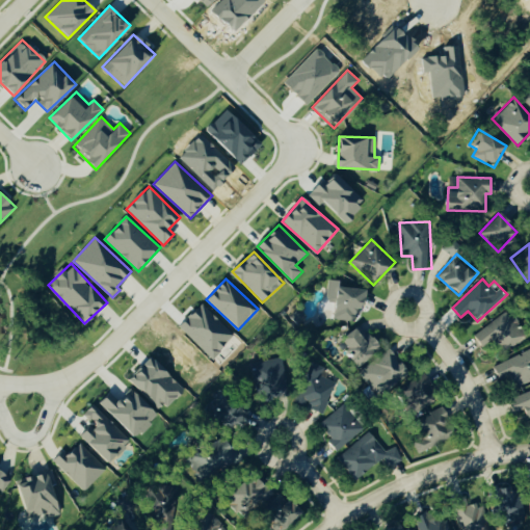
[(339,287),(340,281),(332,280),(328,318),(361,321),(363,289),(339,287)]
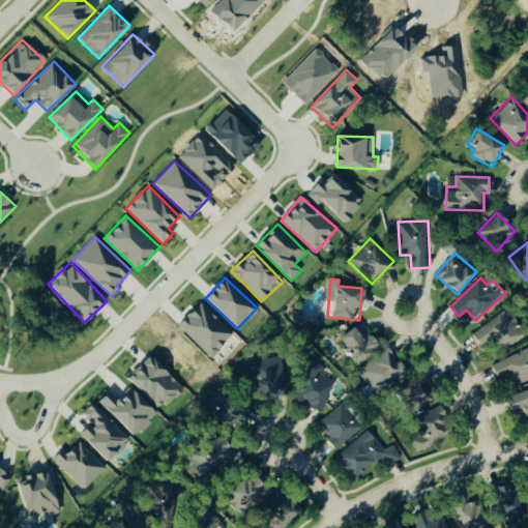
[(472,334),(480,346),(491,339),(500,351),(525,332),(507,309),(472,334)]
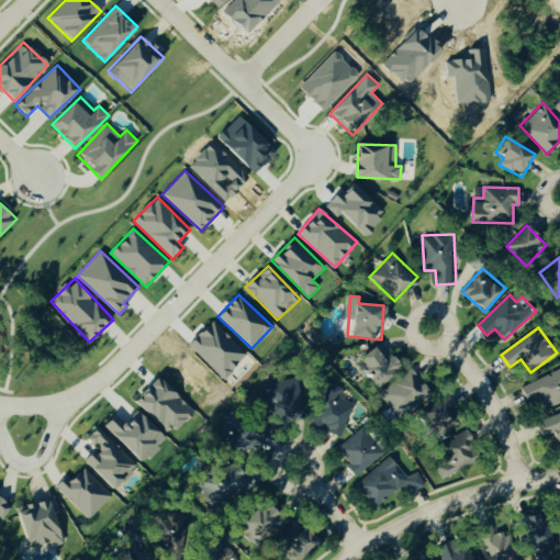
[(358,360),(378,388),(402,370),(381,342),(358,360)]
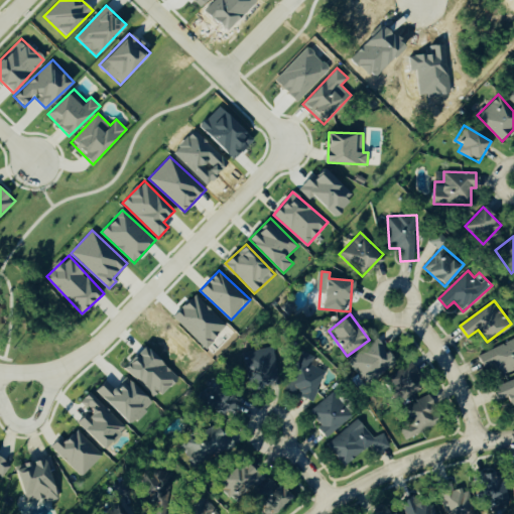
[(513,339),(482,353),(493,378),(513,369),(513,339)]
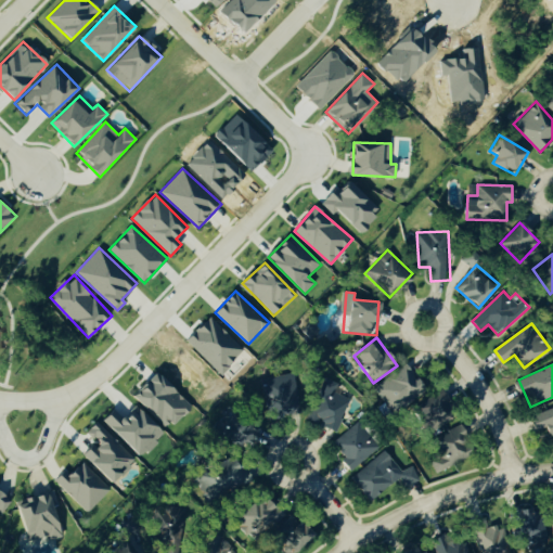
[(390,411),(425,394),(412,367),(376,385),(390,411)]
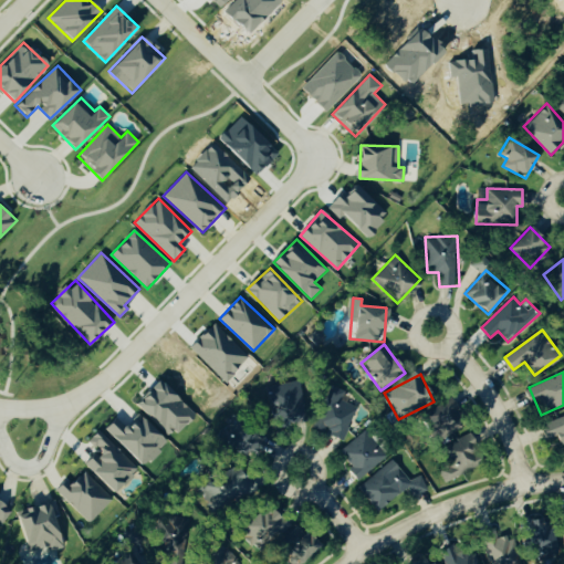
[(160,379),(137,405),(171,438),(196,413),(160,379)]
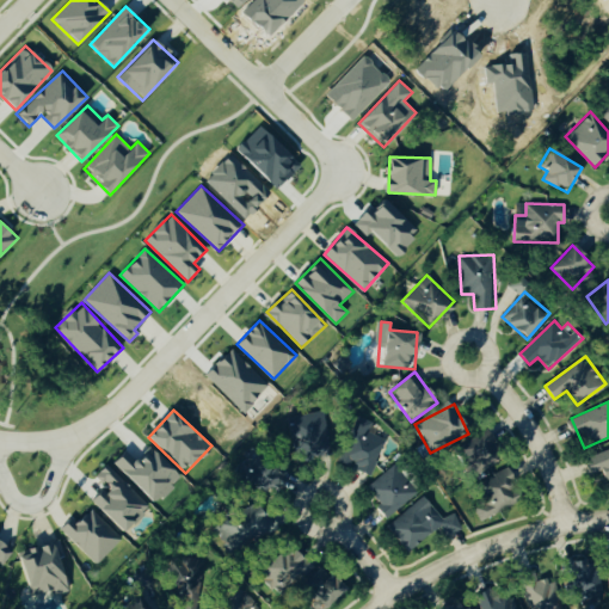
[(331,417),(294,413),(290,459),(327,462),(331,417)]
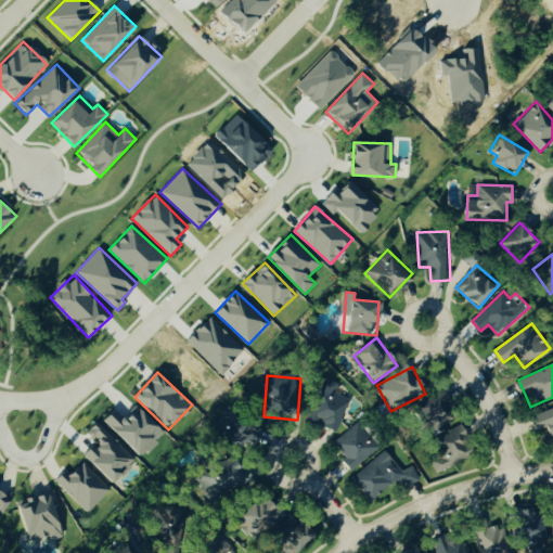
[(336,394),(341,385),(326,377),(307,419),(336,433),(351,400),(336,394)]
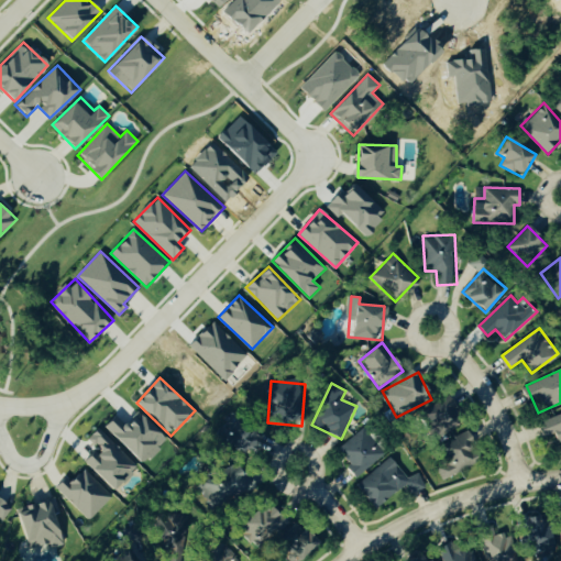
[(463,426),(452,400),(421,414),(431,439),(463,426)]
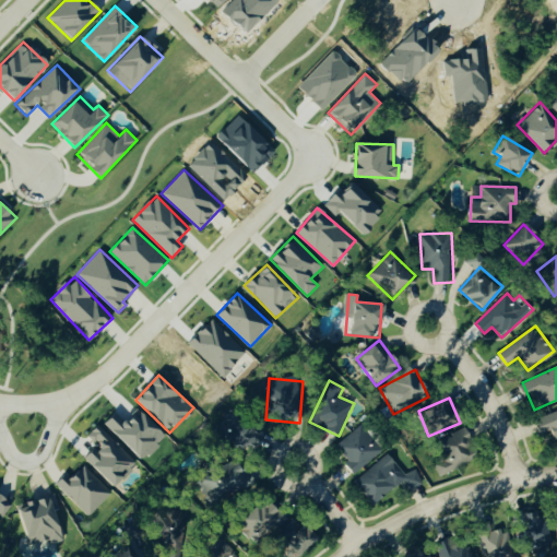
[(104,423),(141,461),(166,437),(139,409),(125,422),(115,412),(104,423)]
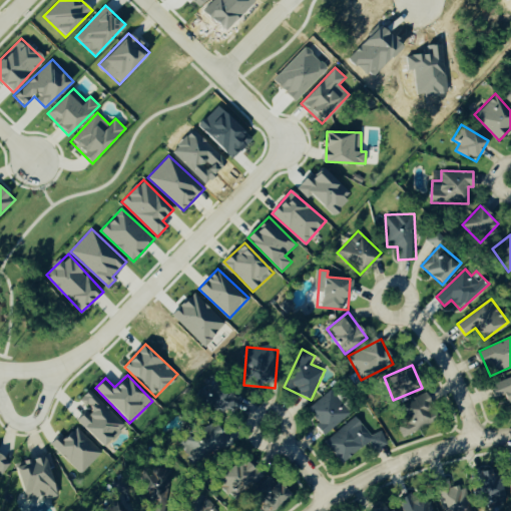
[(496,398),(507,395),(510,405),(510,377),(492,383),(496,398)]
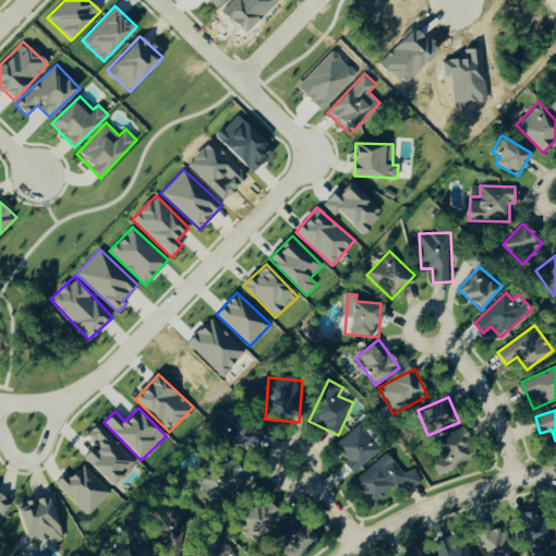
[(236,425),(226,438),(251,455),(264,434),(245,421),(240,428),(236,425)]
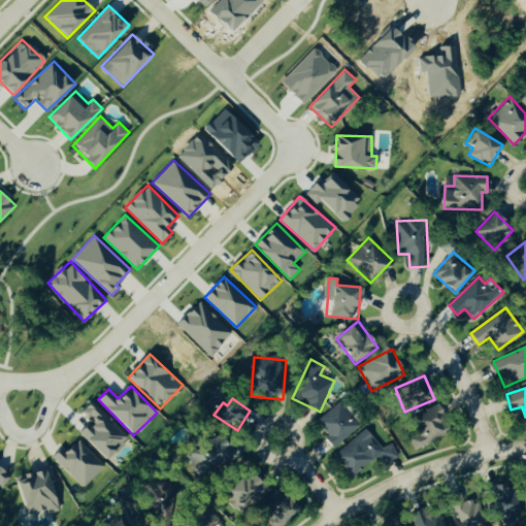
[(81,412),(91,421),(79,432),(107,460),(130,438),(93,401),(81,412)]
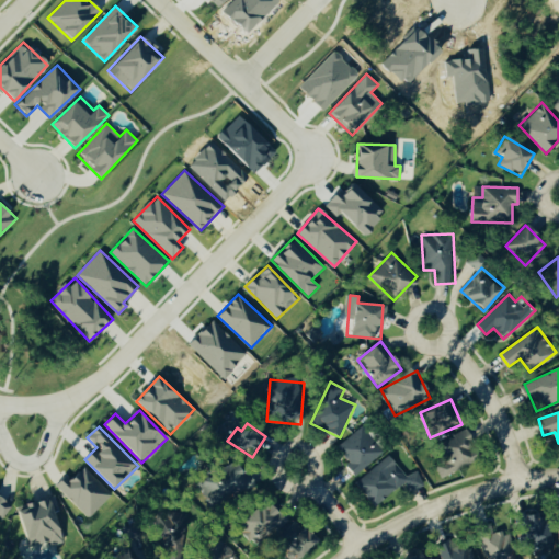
[(384,453),(363,426),(335,448),(356,474),(384,453)]
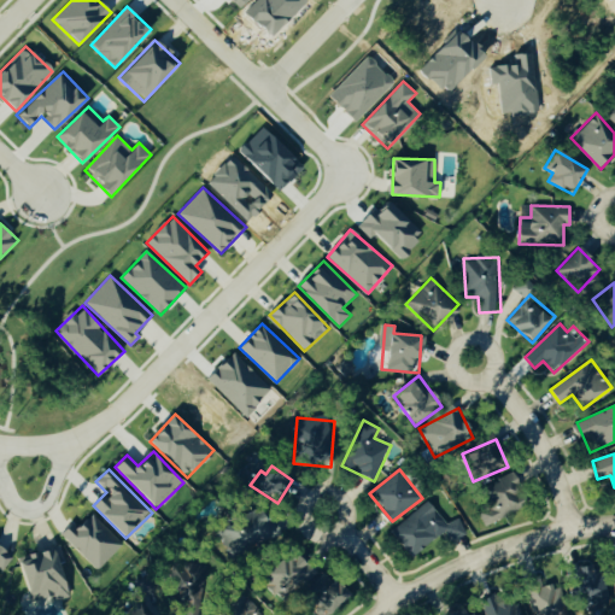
[(478,510),(485,526),(528,505),(514,474),(480,490),(488,505),(478,510)]
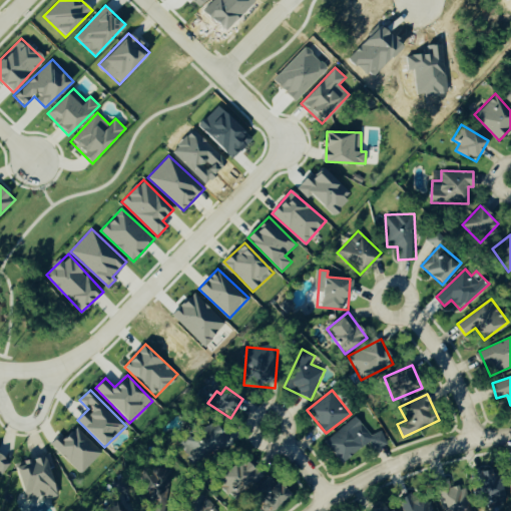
[(379,429),(365,441),(356,431),(363,425),(356,416),(326,441),(343,463),(369,443),(376,451),(388,441),(379,429)]
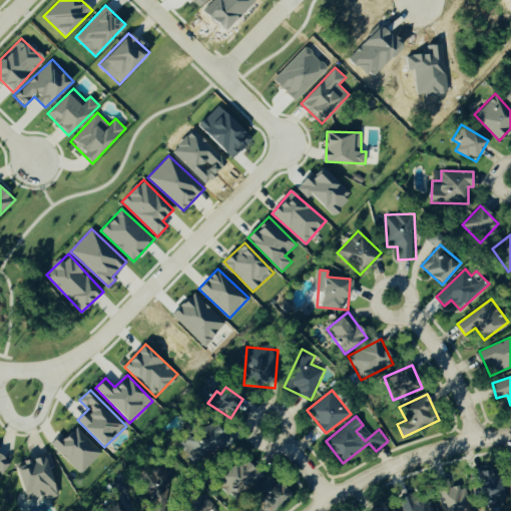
[(81,473),(102,452),(76,427),(65,438),(61,434),(51,444),(81,473)]
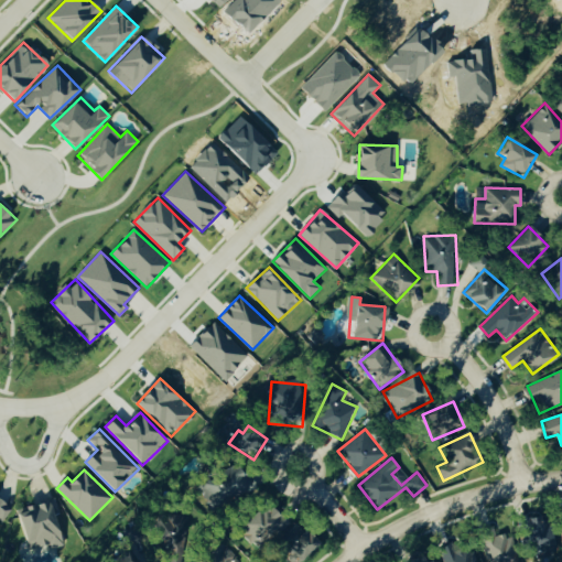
[(256,495),(251,469),(202,478),(206,505),(256,495)]
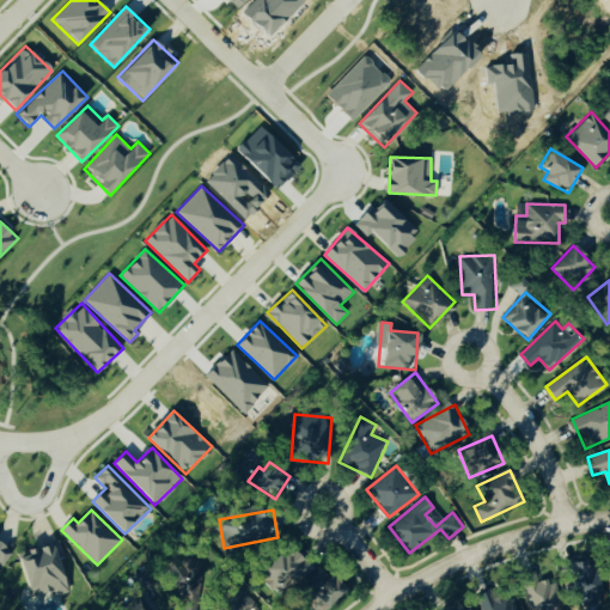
[(13,551),(0,541),(0,563),(2,567),(13,551)]
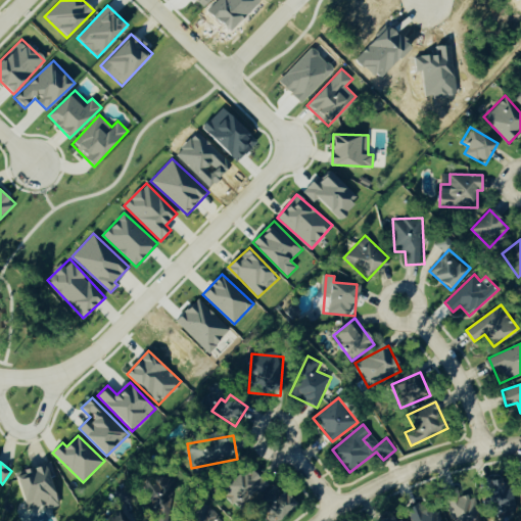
[(27,510),(56,502),(46,464),(15,472),(27,510)]
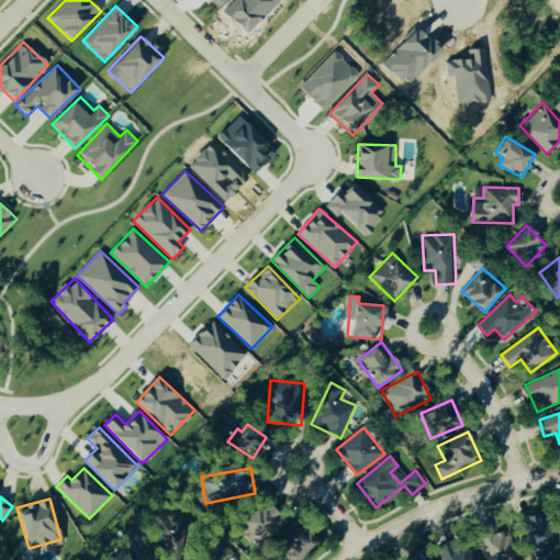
[(293,521),(284,511),(279,515),(269,502),(241,525),(259,548),(293,521)]
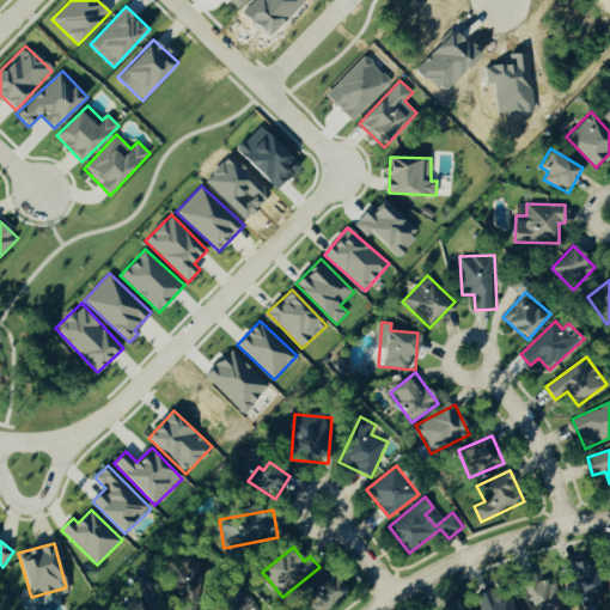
[(591,557),(562,565),(573,609),(574,609),(592,607),(591,604),(602,602),(591,557)]
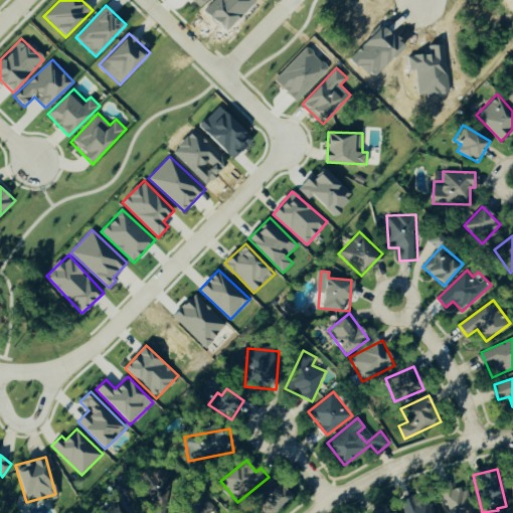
[(148,478),(152,492),(171,486),(167,472),(148,478)]
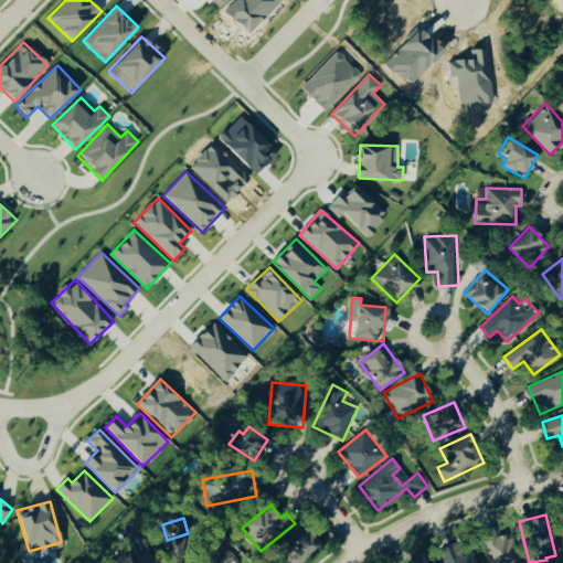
[(481,529),(488,562),(513,562),(506,523),(481,529)]
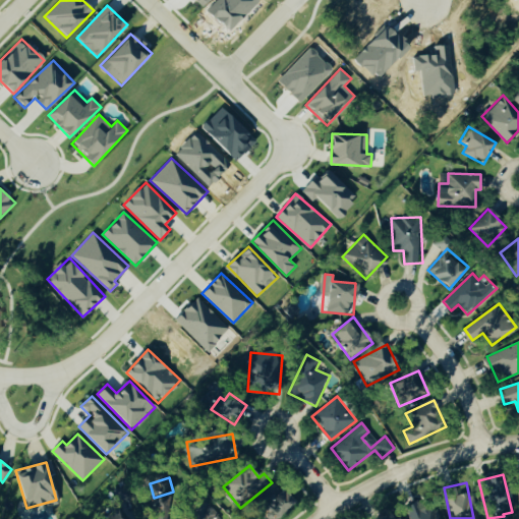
[(265,509),(251,518),(278,518),(296,504),(284,489),(279,494),(271,485),(255,499),(265,509)]
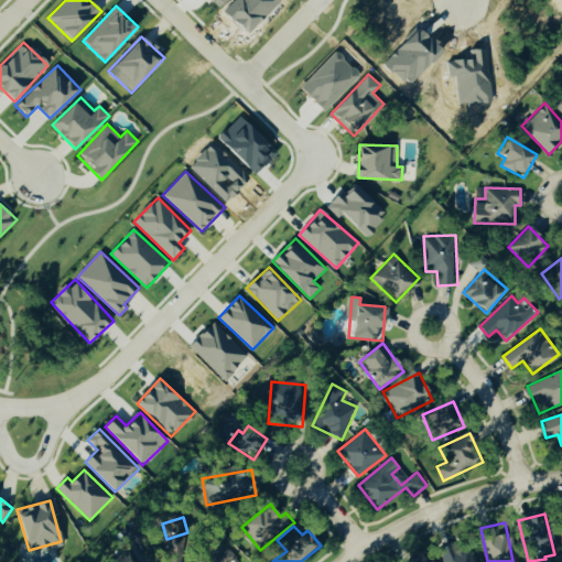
[(460,554),(453,541),(439,548),(444,561),(481,561),(474,548),(460,554)]
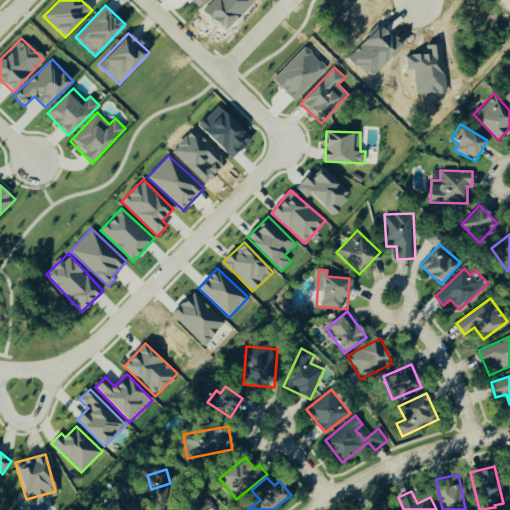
[(218,509),(203,494),(186,509),(218,509)]
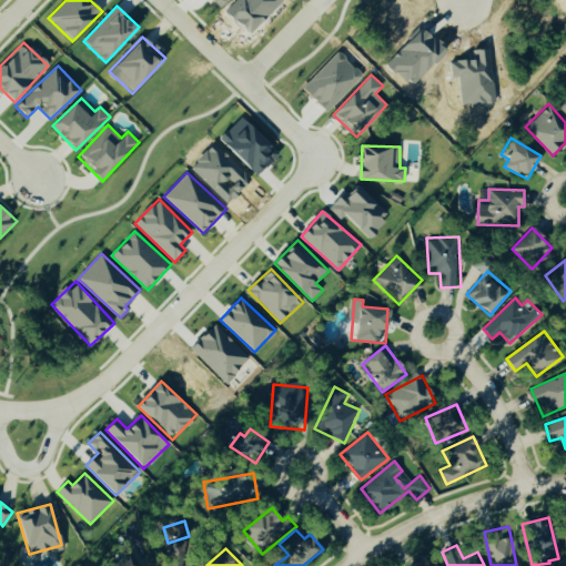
[(108,565),(139,565),(134,552),(108,563),(108,565)]
